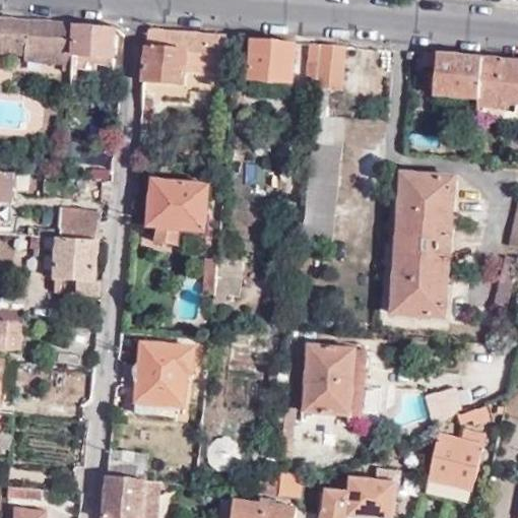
[(57,68),(66,69),(68,53),(71,22),(0,16),(0,37),(20,39),(20,49),(59,52),(58,62),(57,68)]
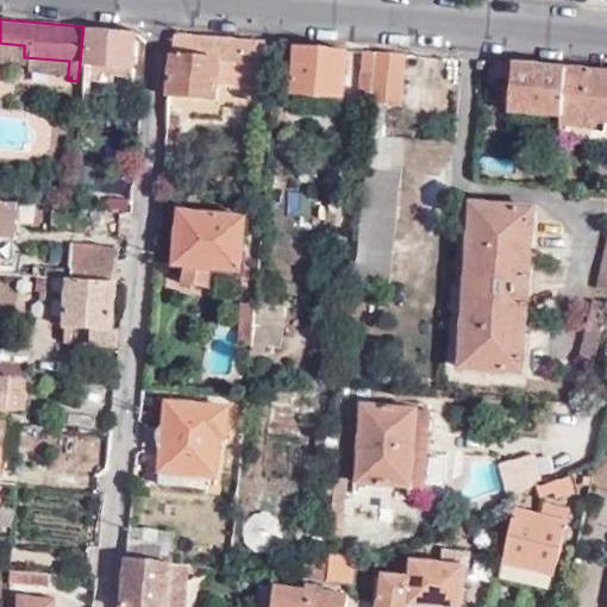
[(126,66),(130,30),(83,26),(80,62),(126,66)]
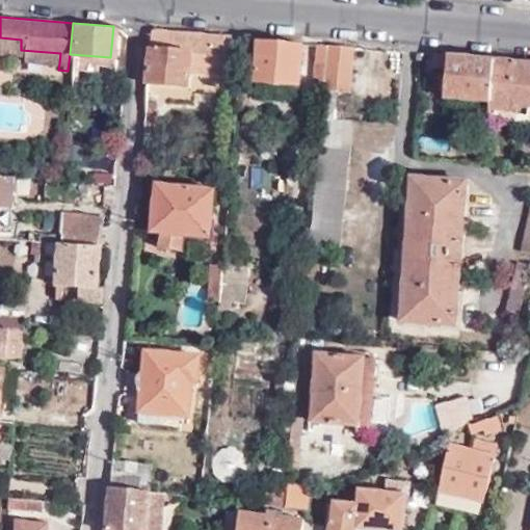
[(228,62),(231,36),(151,28),(147,80),(187,84),(190,59),(228,62)]
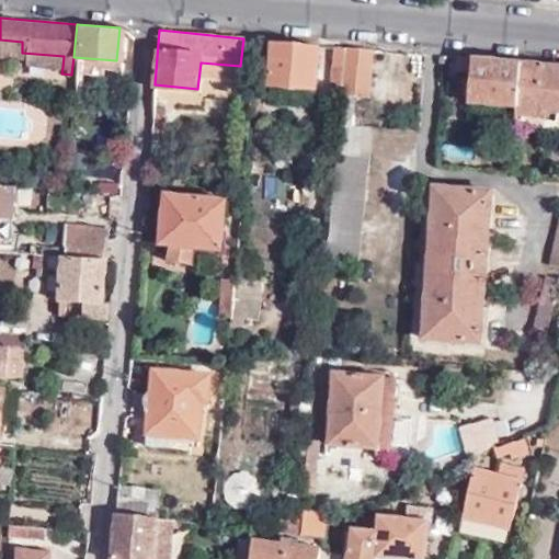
[(261,40),(243,38),(240,66),(240,75),(252,76),(254,53),(261,53),(261,40)]
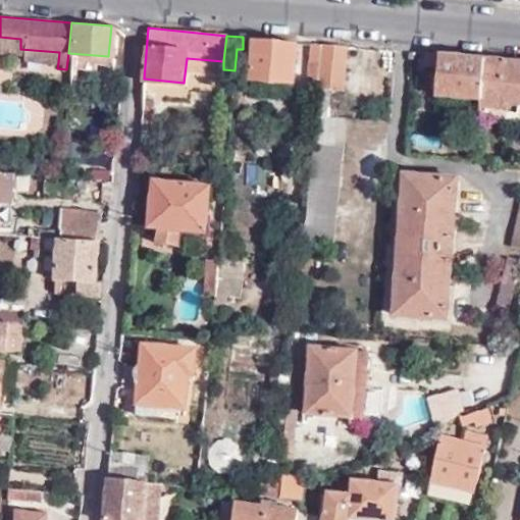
[(20,59),(58,62),(59,52),(20,49),(20,39),(0,37),(0,50),(20,53),(20,59)]
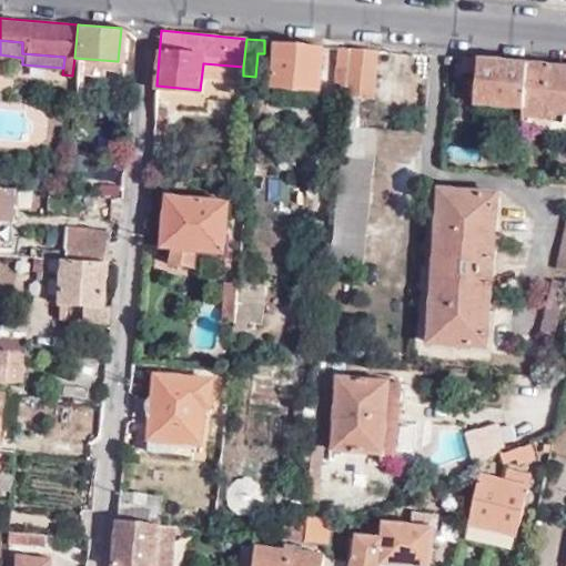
[(322,44),(275,41),(271,84),(319,89),(322,44)]
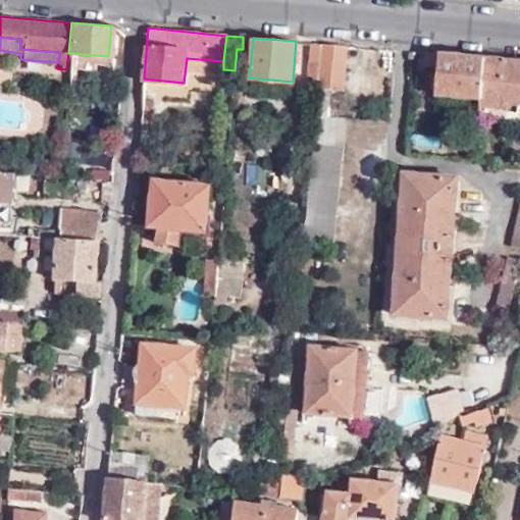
[(319,84),(324,44),(314,43),(310,84),(319,84)]
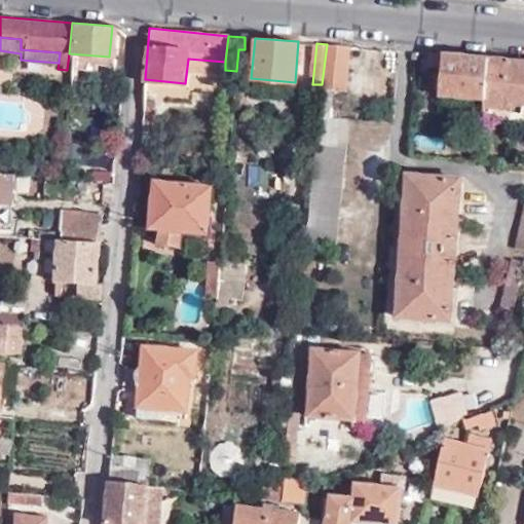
[(344,94),(349,45),(327,44),(322,84),(310,202),(340,204),(348,119),(334,118),(337,92),(344,94)]
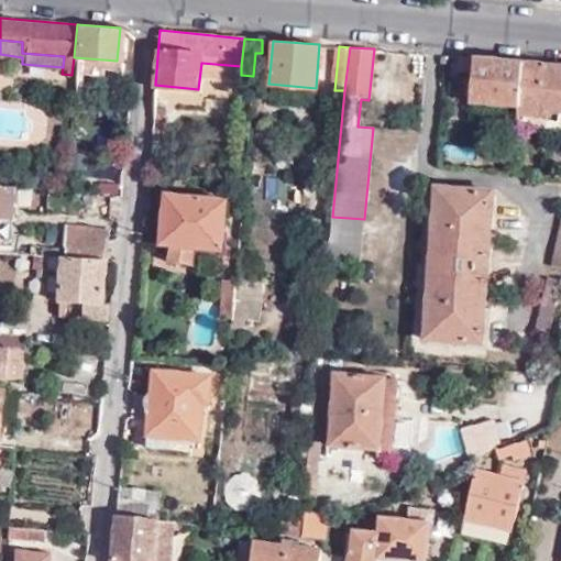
[(518,106),(524,62),(473,57),(470,100),(518,106)]
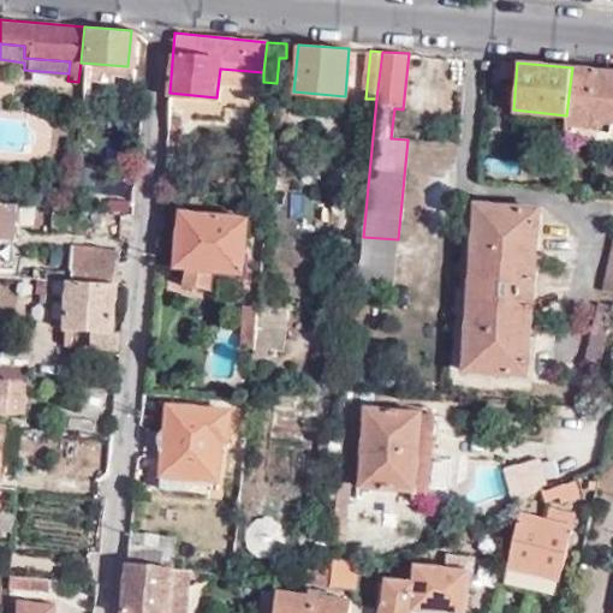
[(612,70),(572,67),(566,115),(565,120),(599,123),(599,118),(612,120),(612,70)]
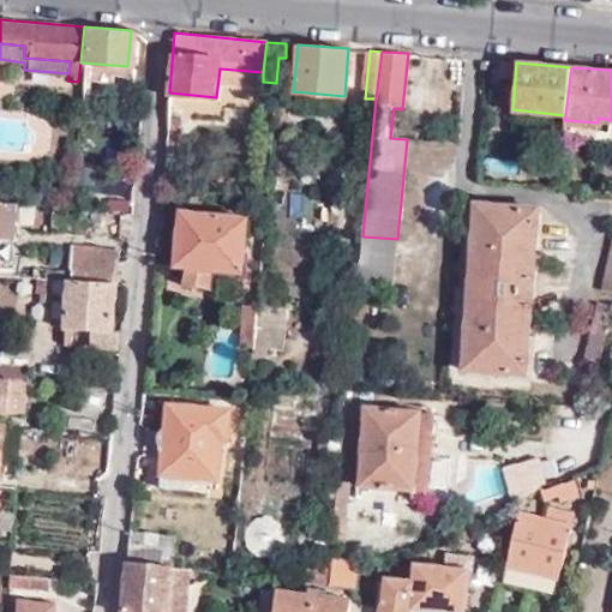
[(72,160),(71,183),(88,184),(89,161),(72,160)]
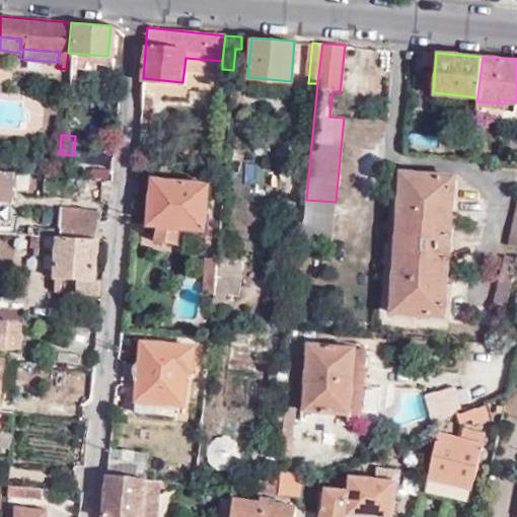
[(0,201),(6,202),(9,171),(0,170),(0,201)]
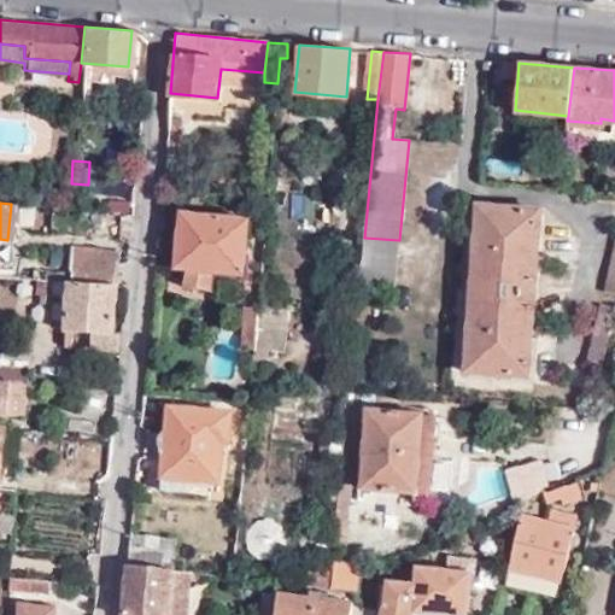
[(469,286),(529,292),(537,209),(476,203),(469,286)]
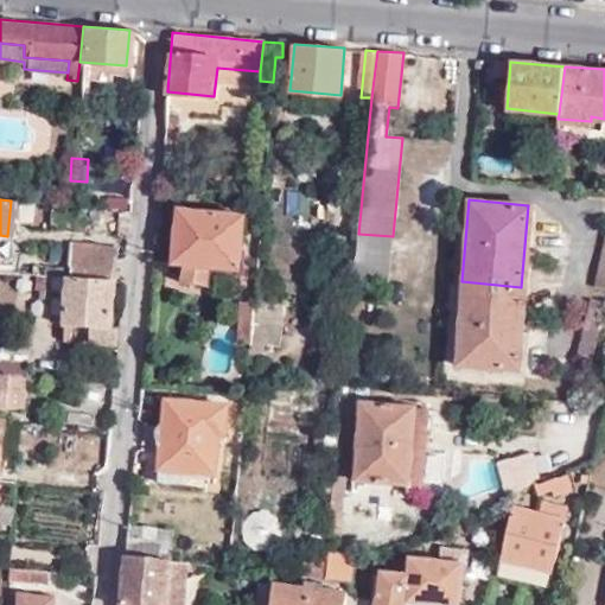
[(242,216),(174,208),(169,260),(179,261),(178,279),(202,281),(203,269),(236,273),(242,216)]
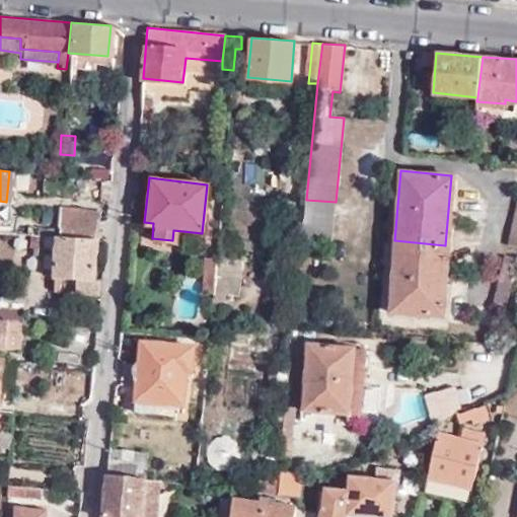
[(516,241),(516,195),(506,241),(516,244),(516,241)]
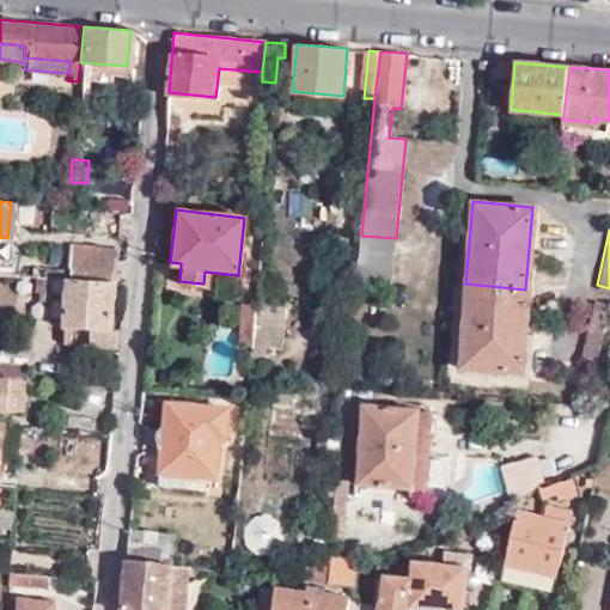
[(29,267),(28,275),(31,276),(111,282),(114,249),(68,245),(65,269),(29,267)]
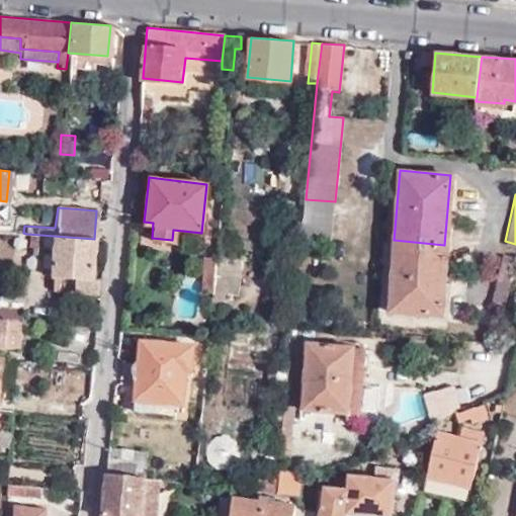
[(94,239),(26,234),(25,246),(35,247),(35,252),(39,252),(38,267),(53,268),(52,289),(58,288),(59,276),(69,277),(69,290),(93,291),(95,239),(94,239)]
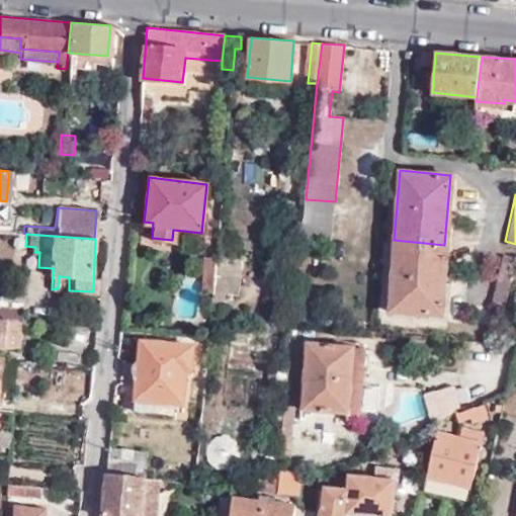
[(437,315),(444,245),(394,240),(388,310),(437,315)]
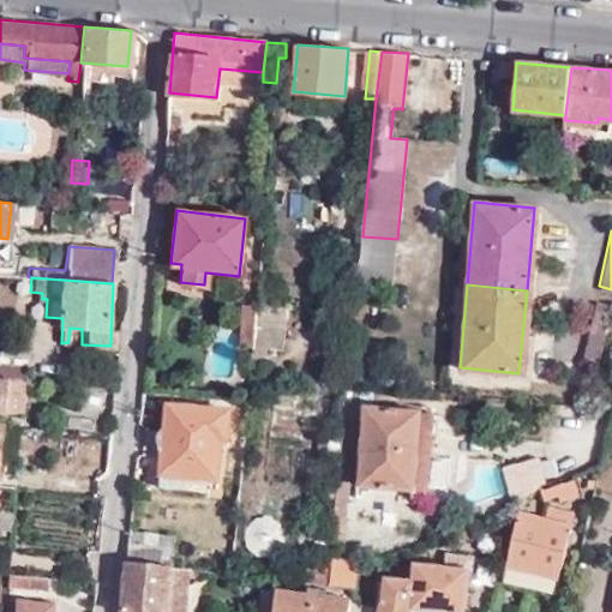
[(253,322),(256,301),(241,300),(237,341),(252,345),(252,341),(253,322)]
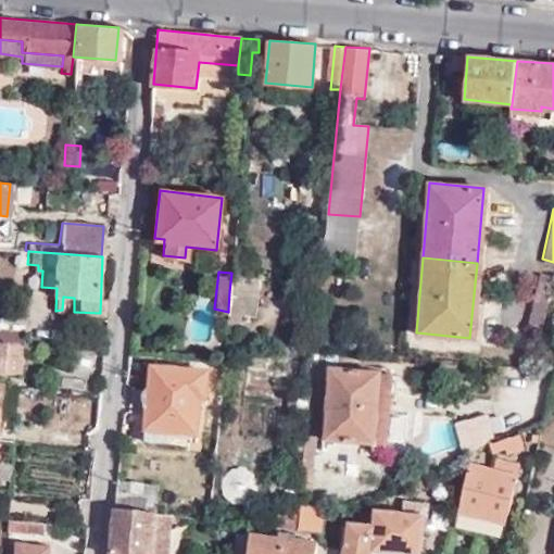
[(253,294),(229,291),(228,309),(252,312),(253,294)]
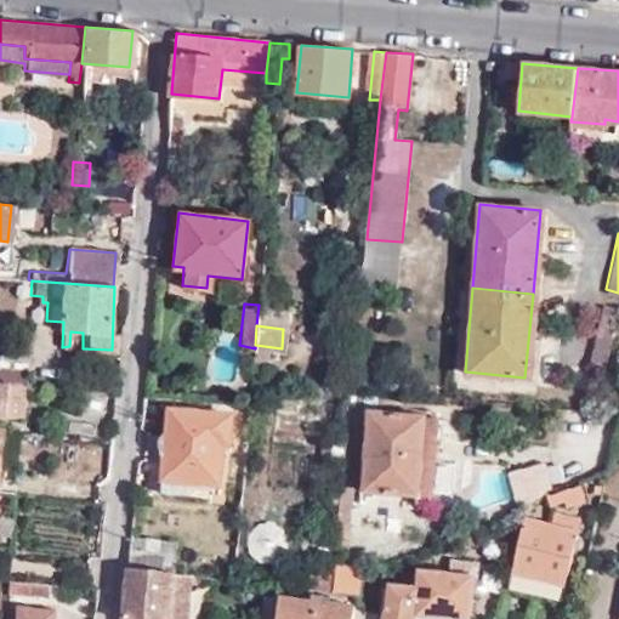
[(21,421),(23,384),(7,382),(4,420),(21,421)]
